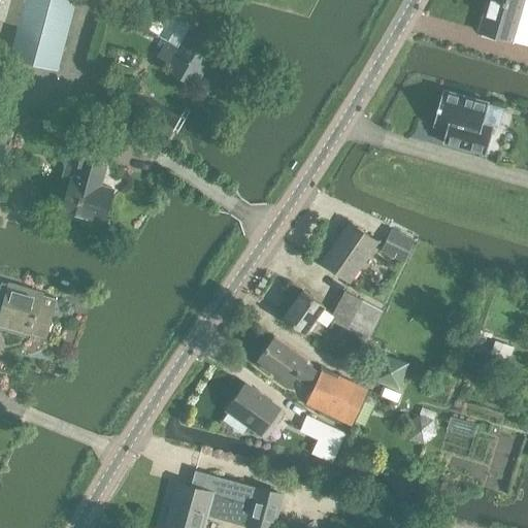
[(25,0),(9,57),(58,69),(75,0),(25,0)]
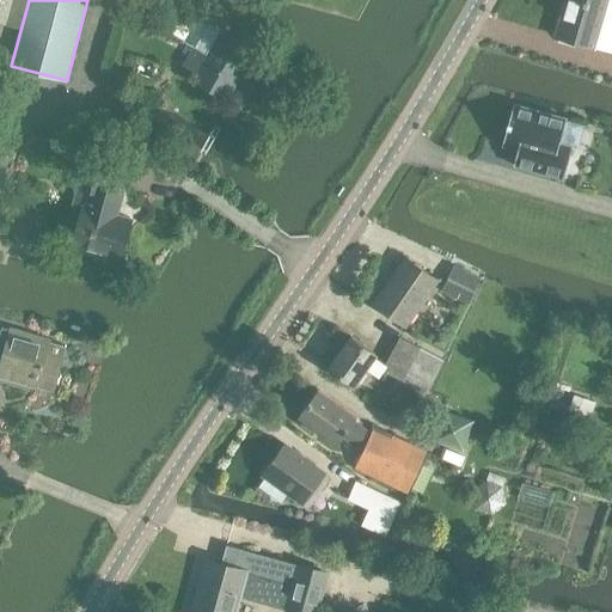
[(565,0),(556,37),(594,47),(606,0),(565,0)]
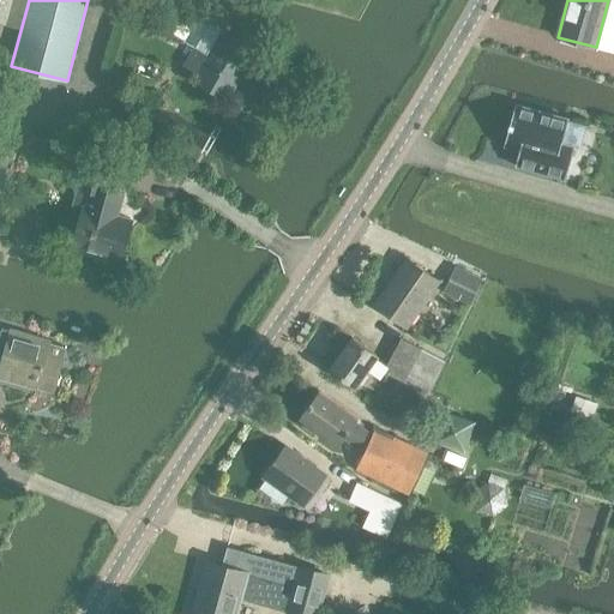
[(210,22),(193,49),(184,65),(197,72),(193,79),(227,100),(256,49),(223,30),(229,20),(204,5),(198,14),(210,22)]
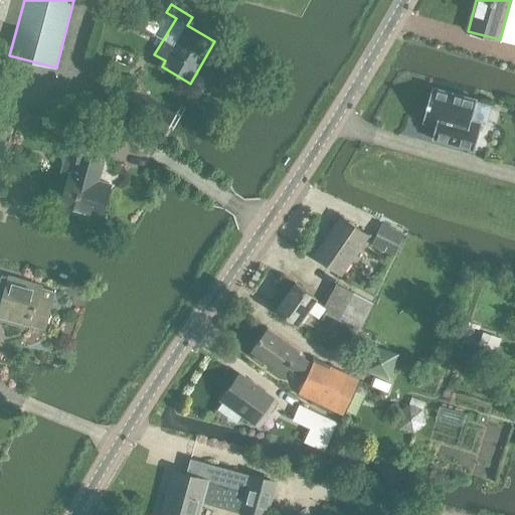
[(432,88),(422,122),(437,126),(436,128),(440,129),(437,140),(474,150),(481,124),(471,121),(477,101),(432,88)]
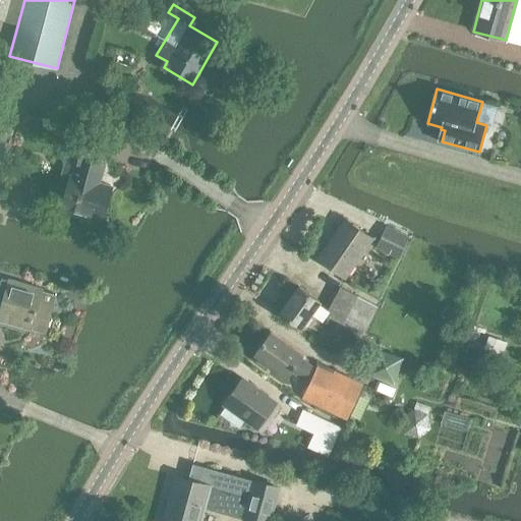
[(95,141),(73,135),(67,159),(66,159),(53,206),(63,209),(62,211),(102,222),(112,186),(100,183),(105,166),(90,162),(95,141)]
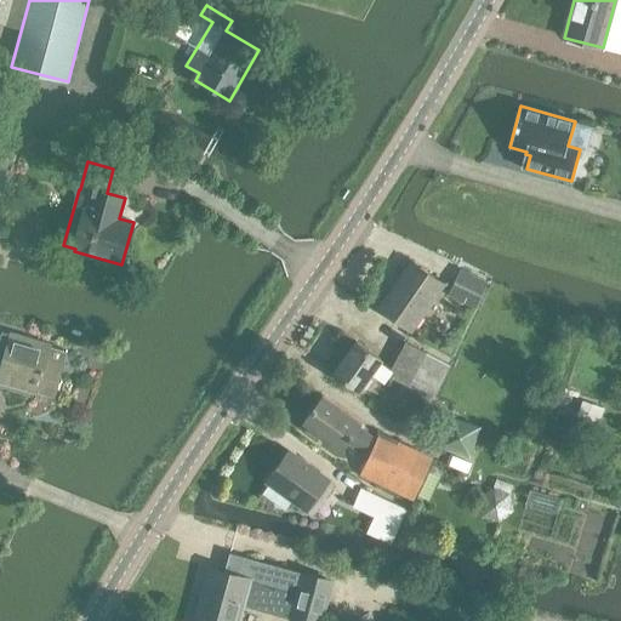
[(412,262),(380,309),(411,330),(443,284),(412,262)]
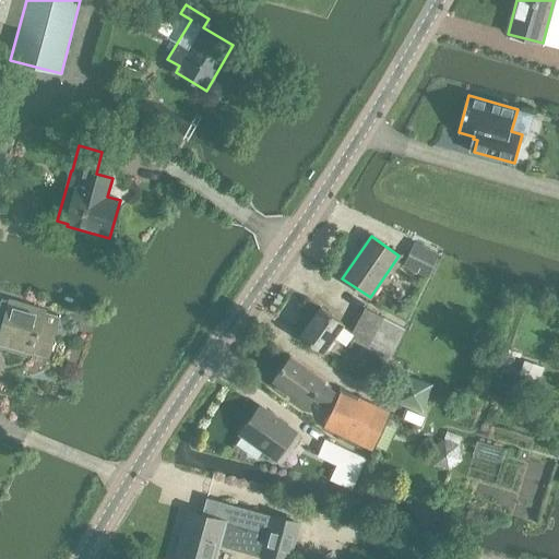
[(428,277),(440,254),(416,244),(404,266),(428,277)]
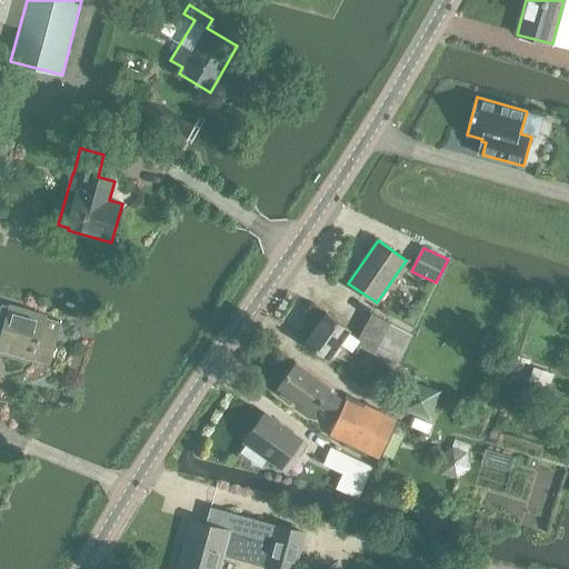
[(0,349),(49,363),(58,332),(42,328),(46,318),(1,305),(0,307),(0,329),(3,330),(0,343),(0,349)]
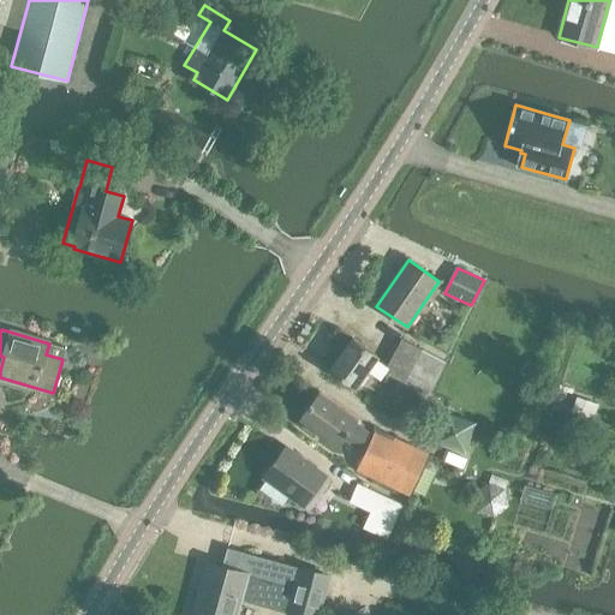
[(441,334),(435,345),(446,351),(452,339),(441,334)]
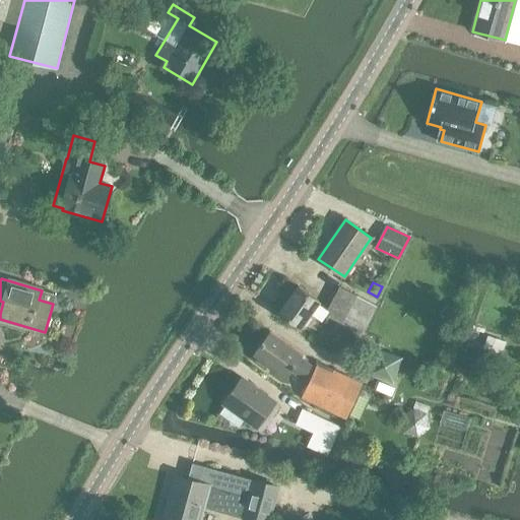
[(300,327),(310,314),(321,322),(324,316),(360,334),(375,306),(339,286),(326,310),(317,303),(318,302),(298,287),(279,313),(300,327)]
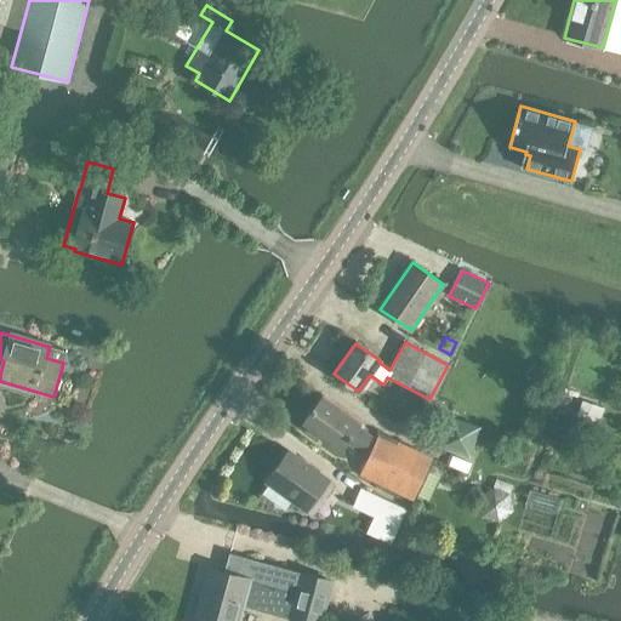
[(342,450),(348,442),(369,457),(360,476),(414,501),(433,459),(380,433),(377,439),(359,426),(362,423),(323,397),(303,423),(342,450)]
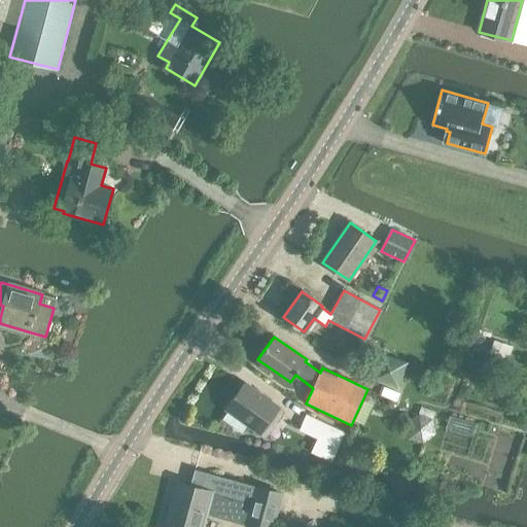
[(382,354),(374,380),(399,389),(409,363),(382,354)]
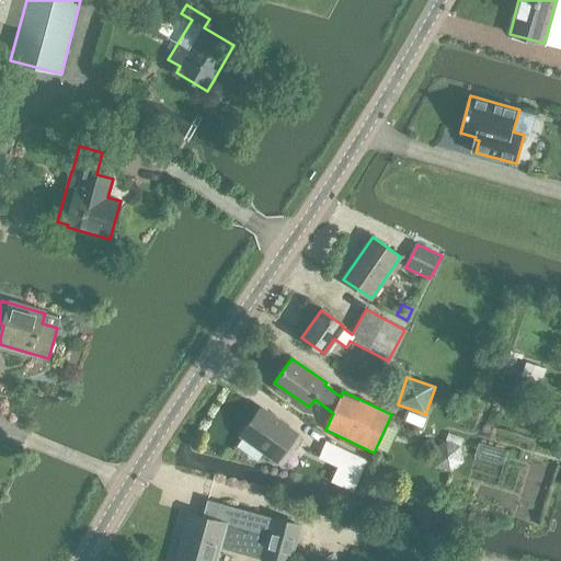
[(262,408),(242,436),(278,462),(298,434),(262,408)]
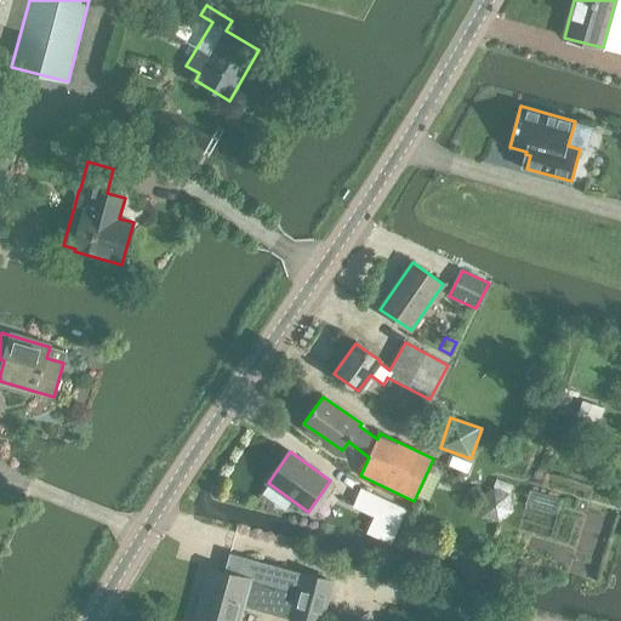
[(494,486),(480,497),(482,517),(500,523),(514,512),(511,493),(494,486)]
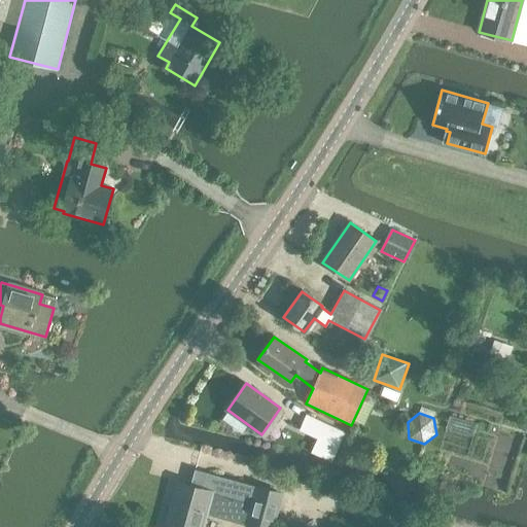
[(339,429),(306,415),(299,430),(331,445),(339,429)]
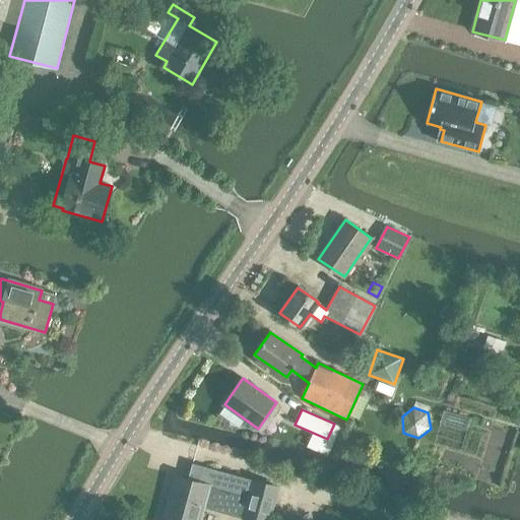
[(445,410),(441,423),(467,431),(470,418),(445,410)]
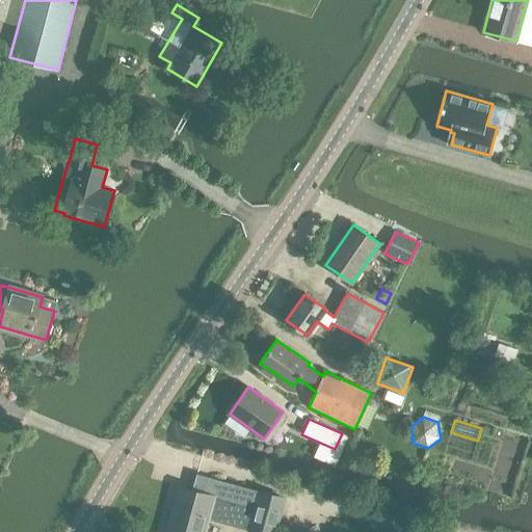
[(180,487),(167,531),(206,531),(211,516),(251,527),(250,531),(255,531),(275,531),(285,497),(261,490),(261,491),(197,475),(193,491),(180,487)]
